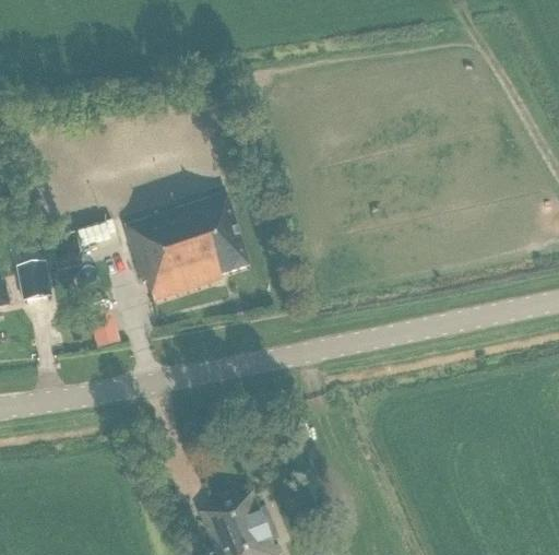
[(153,300),(221,279),(219,274),(249,264),(226,192),(123,225),(142,282),(146,281),(153,300)]
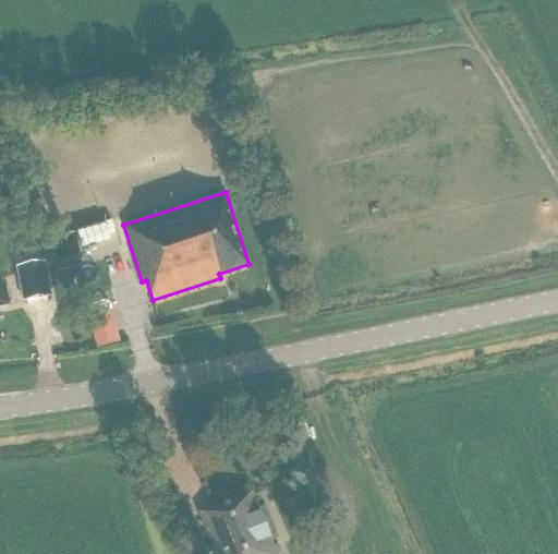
[(21,298),(50,292),(45,261),(15,265),(21,298)]
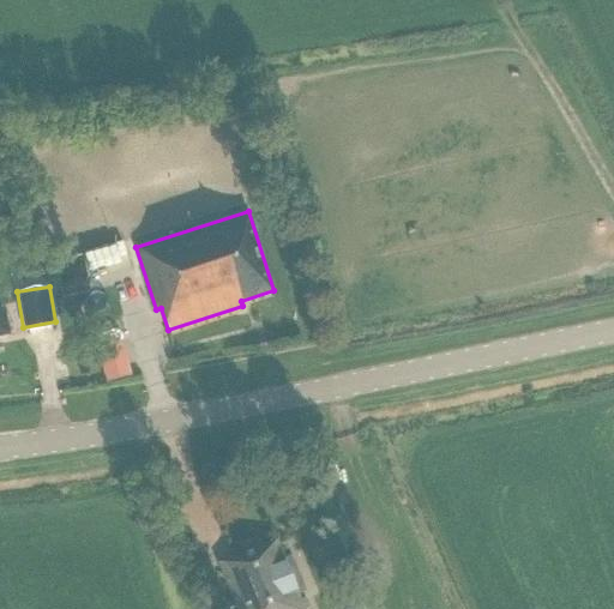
[(101,363),(107,380),(131,373),(125,356),(101,363)]
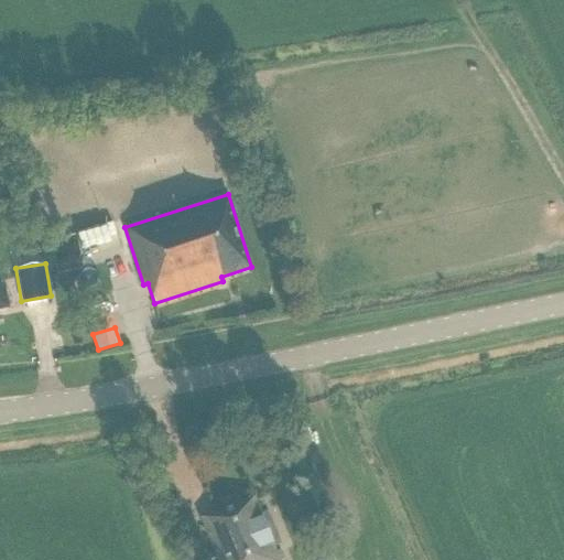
[(277,548),(257,494),(201,516),(217,559),(282,559),(284,559),(280,547),(277,548)]
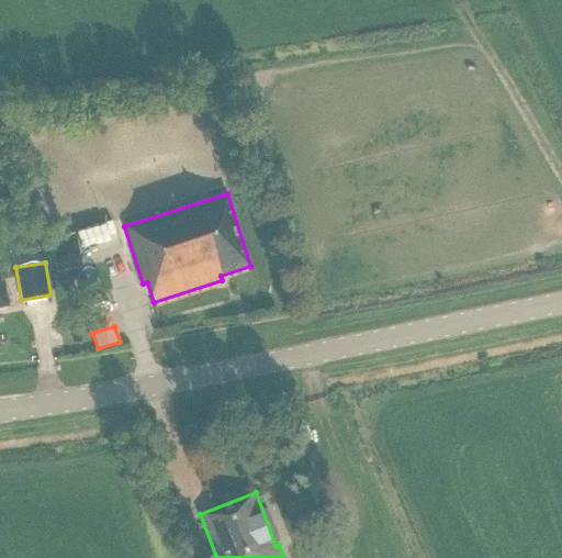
[(173,520),(183,544),(200,537),(191,513),(186,514),(173,520)]
